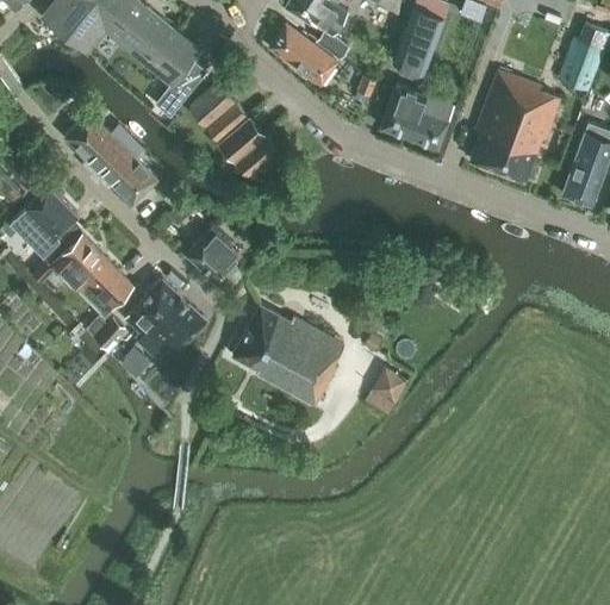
[(24,0),(4,0),(14,10),(24,0)]
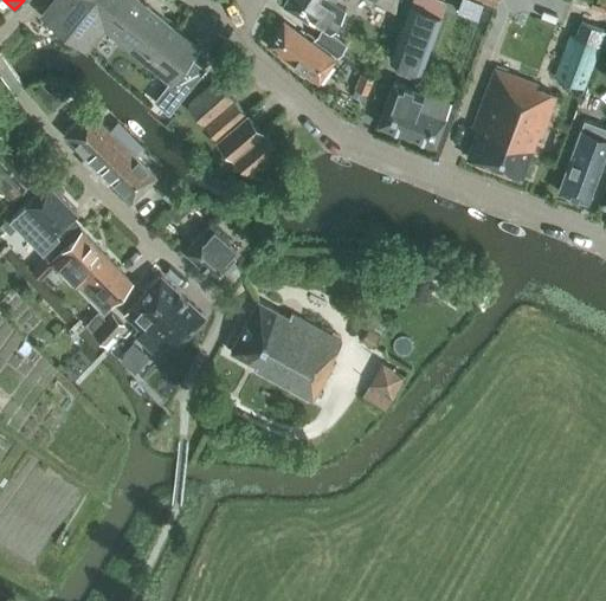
[(62,0),(45,20),(82,51),(100,28),(121,0),(62,0)]
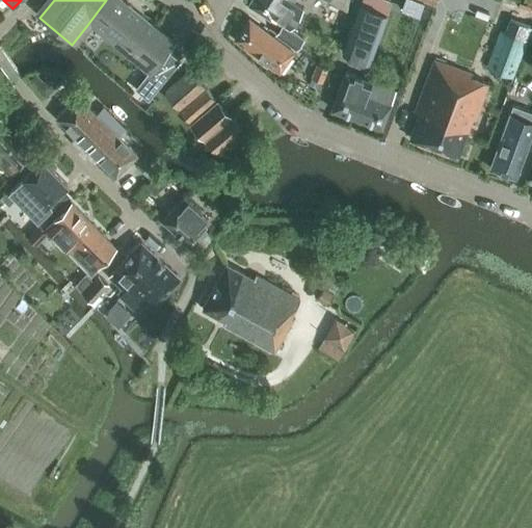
[(174,45),(118,0),(106,0),(87,25),(149,75),(135,91),(148,103),(180,64),(166,53),(174,45)]
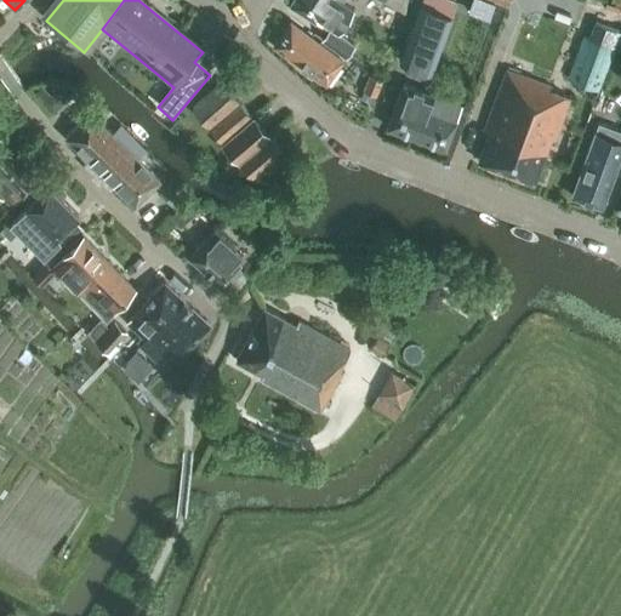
[(295,0),(290,9),(329,33),(320,44),(346,61),(355,50),(337,36),(353,13),(341,5),(343,0),(295,0)]
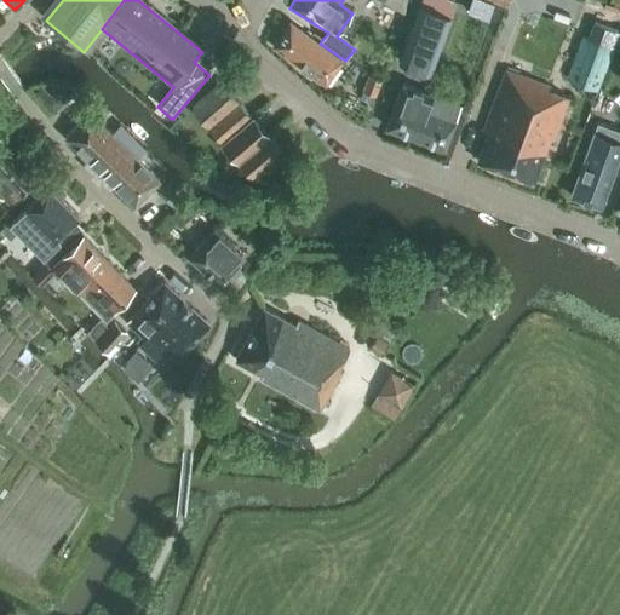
[(455,6),(437,0),(420,0),(399,65),(430,76),(455,6)]
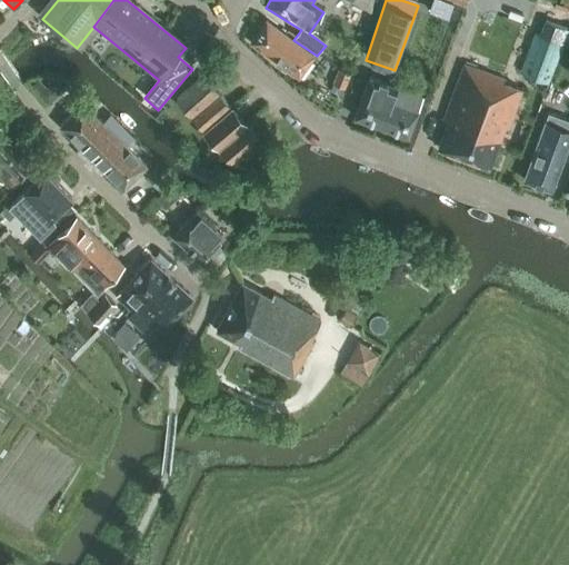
[(463,0),(453,0),(452,6),(455,7),(465,10),(467,1),(463,0)]
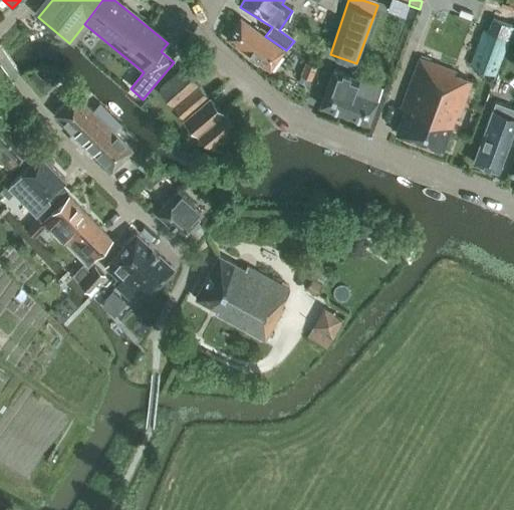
[(284,53),(240,21),(226,41),(270,72),(284,53)]
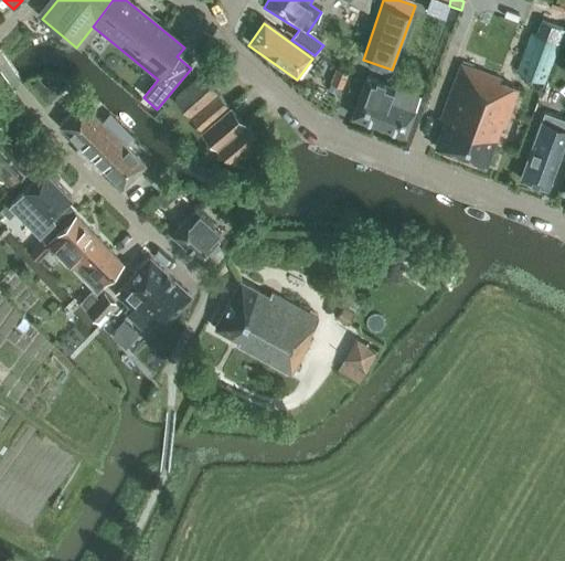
[(544,85),(558,46),(532,36),(518,76),(544,85)]
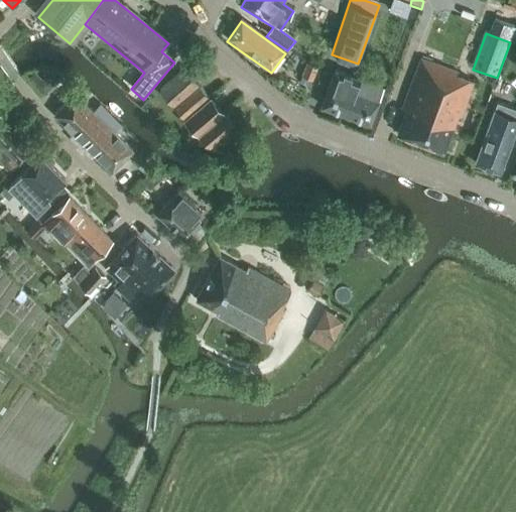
[(457,79),(459,76),(420,61),(402,113),(406,114),(397,137),(444,155),(458,119),(461,120),(474,85),(457,79)]
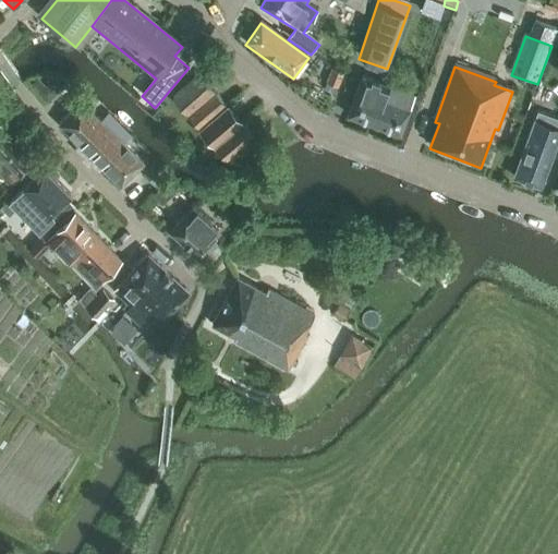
[(342,75),(332,71),(326,86),(337,89),(342,75)]
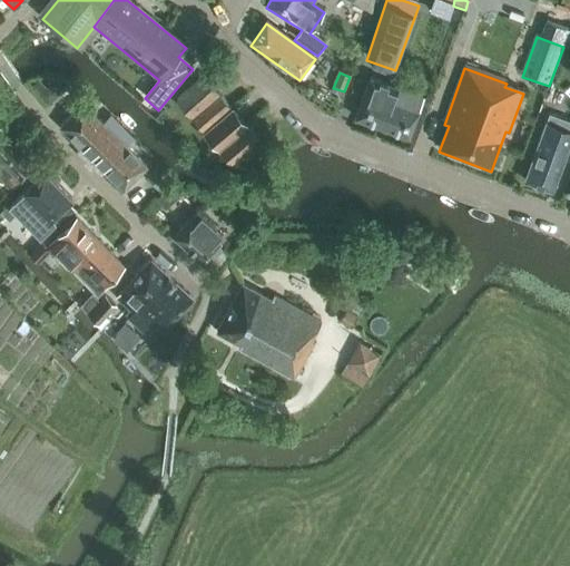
[(177,103),(192,120),(218,97),(204,79),(177,103)]
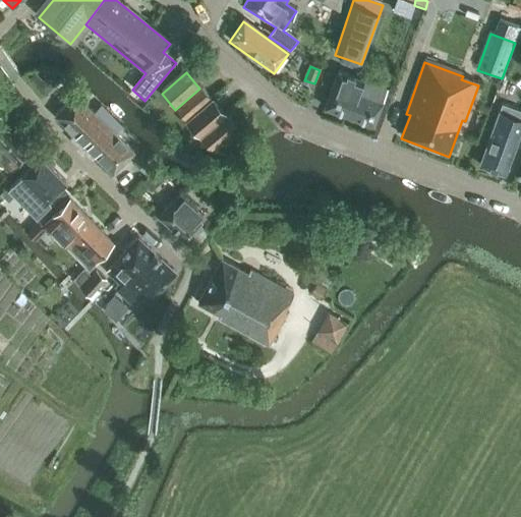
[(373,128),(385,98),(361,90),(363,83),(338,74),(325,111),(373,128)]
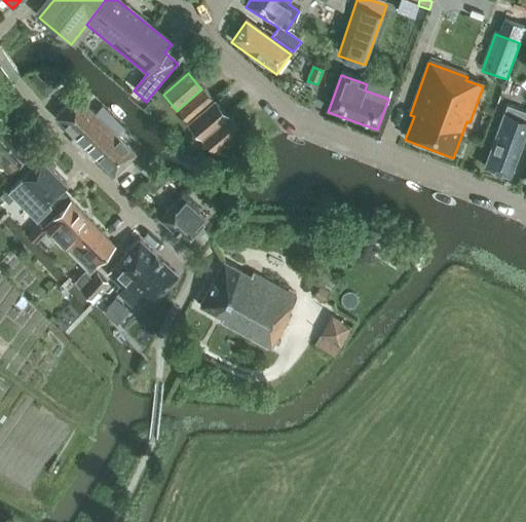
[(45,81),(36,89),(44,100),(54,91),(45,81)]
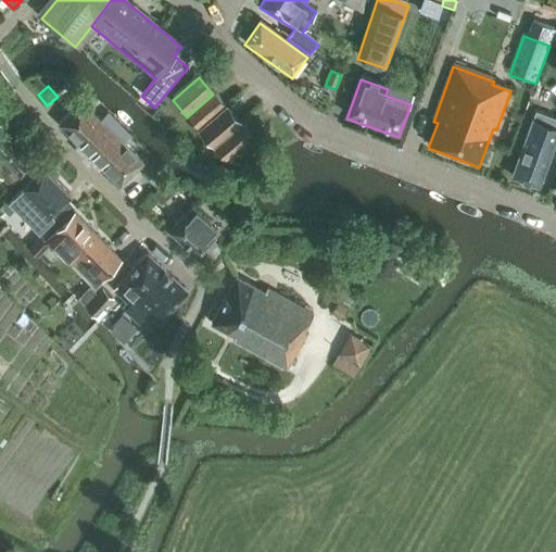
[(214,96),(188,118),(199,130),(225,108),(214,96)]
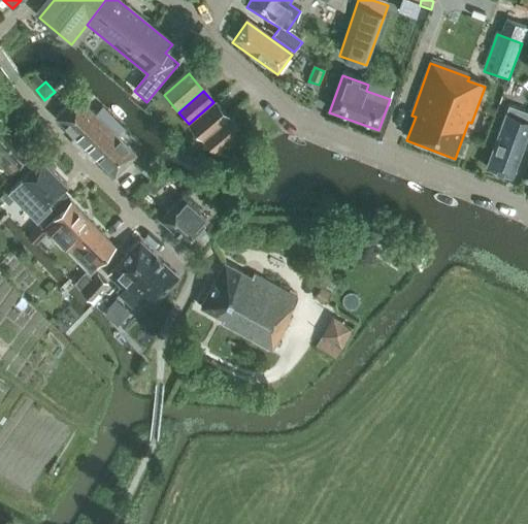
[(56,120),(74,138),(95,117),(77,98),(56,120)]
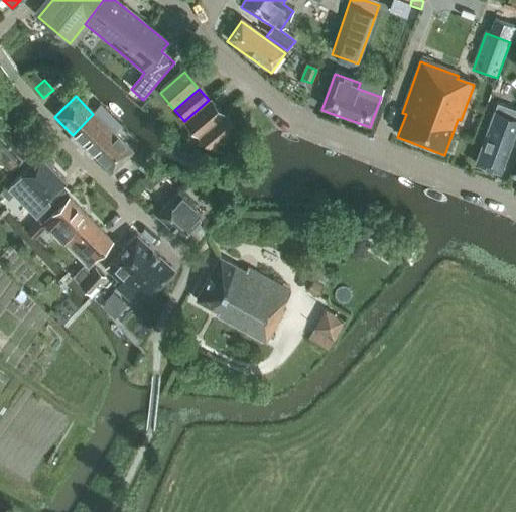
[(210,102),(185,123),(198,137),(222,116),(210,102)]
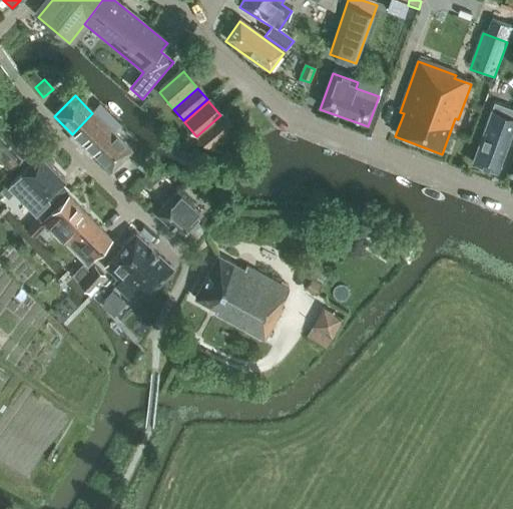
[(512,111),(494,104),(482,136),(483,136),(472,165),(497,174),(508,145),(507,145),(512,130),(512,129),(512,111)]
